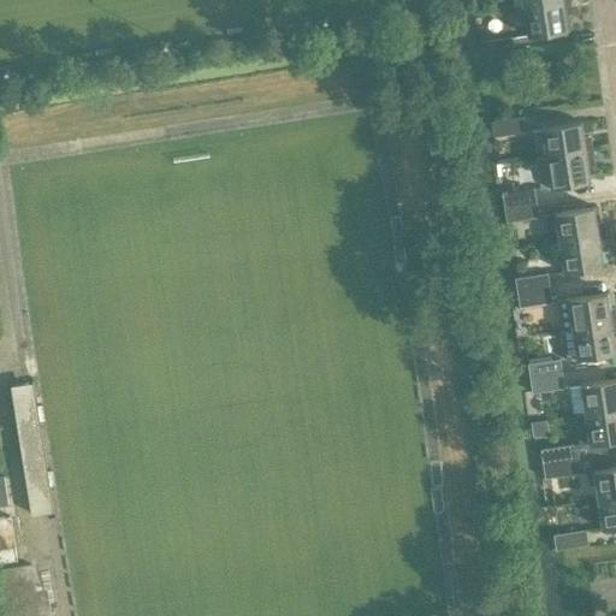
[(569,0),(563,0),(523,6),(527,36),(568,30),(564,12),(572,11),(569,0)]
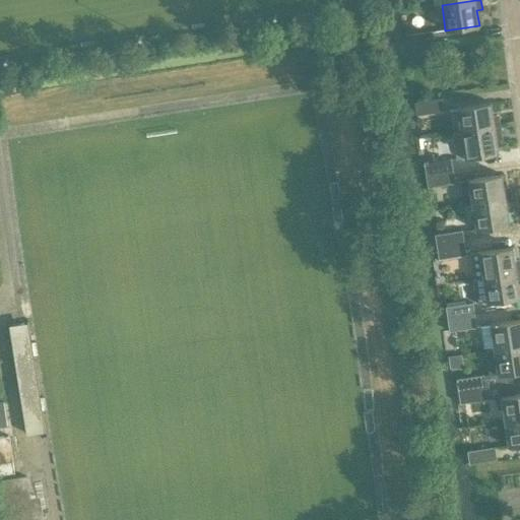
[(404,36),(406,48),(434,44),(432,31),(404,36)]
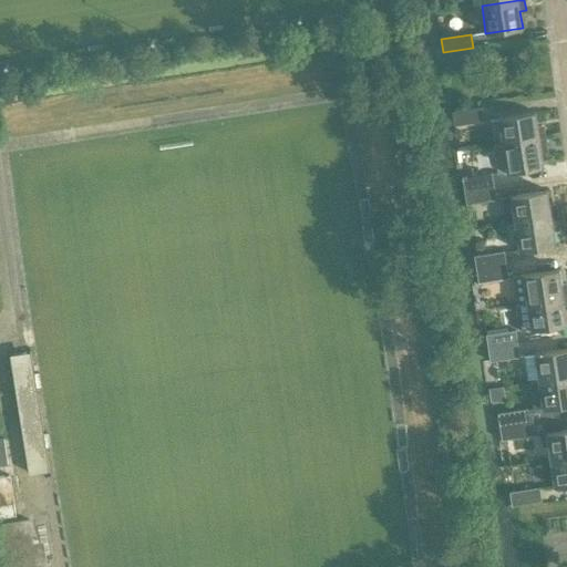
[(452,112),(454,125),(484,121),(482,107),(452,112)]
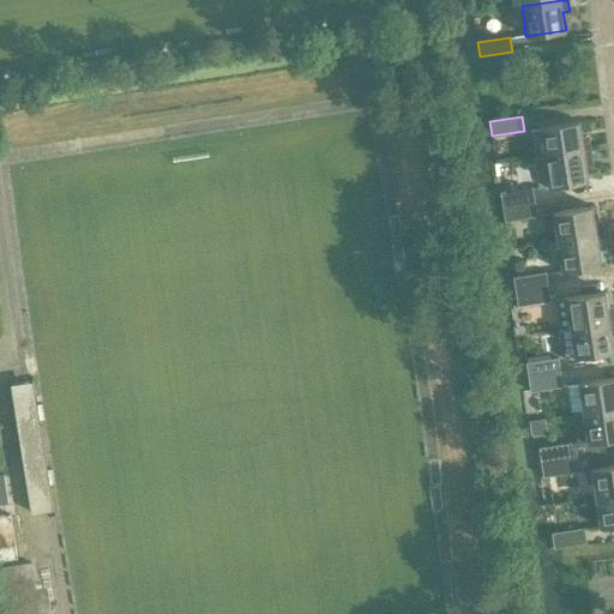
[(540,127),(545,157),(591,150),(589,138),(582,139),(579,121),(540,127)]
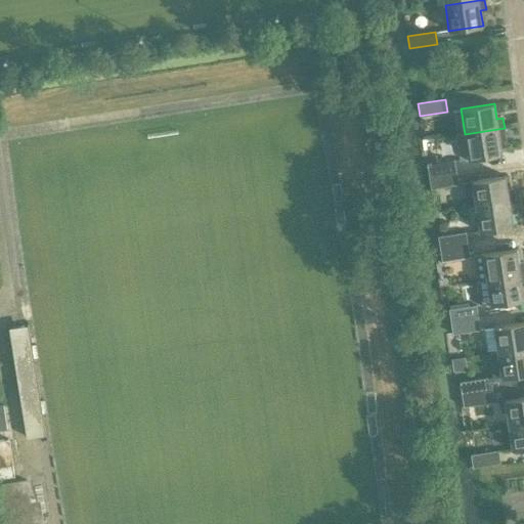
[(505,128),(465,134),(468,159),(501,154),(499,139),(506,138),(505,128)]
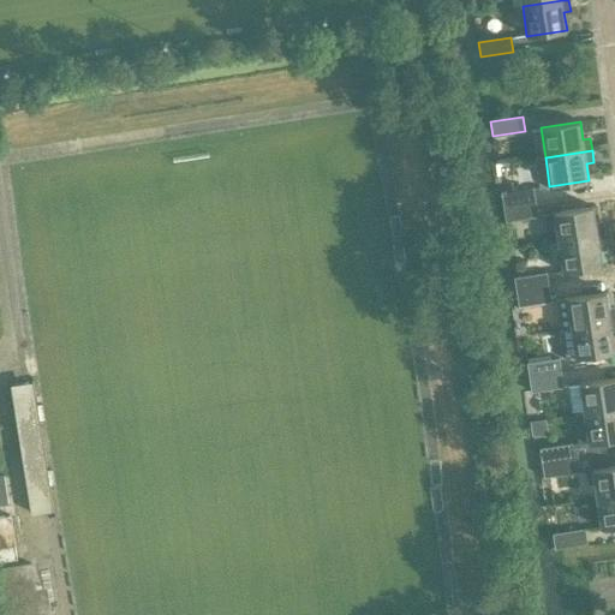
[(501,192),(503,207),(536,202),(533,187),(501,192)]
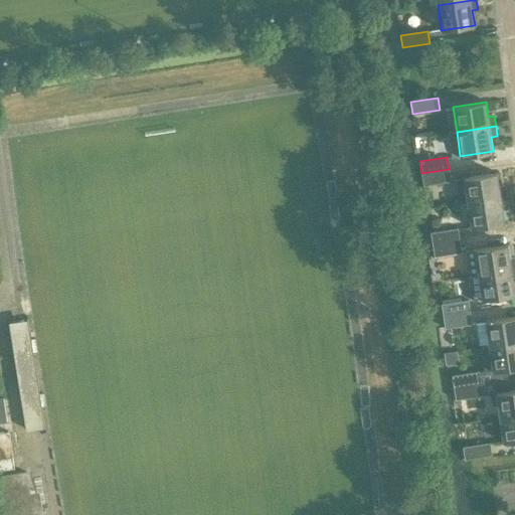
[(449,169),(421,173),(422,185),(450,181),(449,169)]
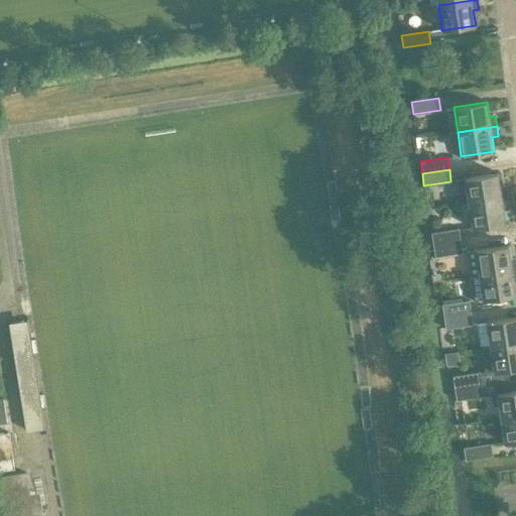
[(465,178),(468,204),(507,198),(506,187),(500,188),(498,173),(465,178)]
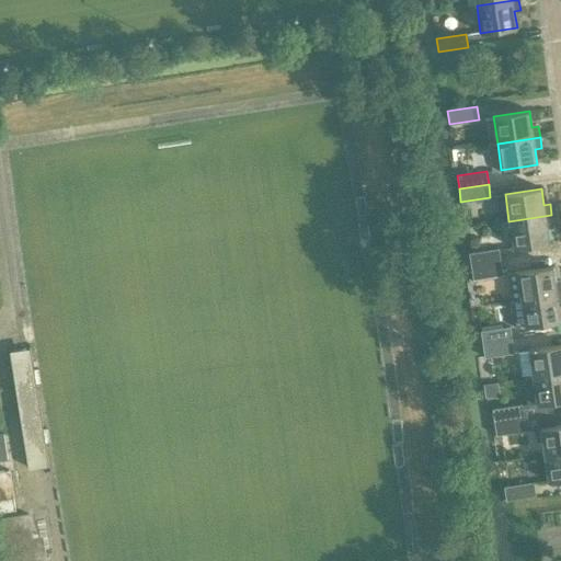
[(551,215),(508,221),(513,248),(549,242),(547,227),(553,226),(551,215)]
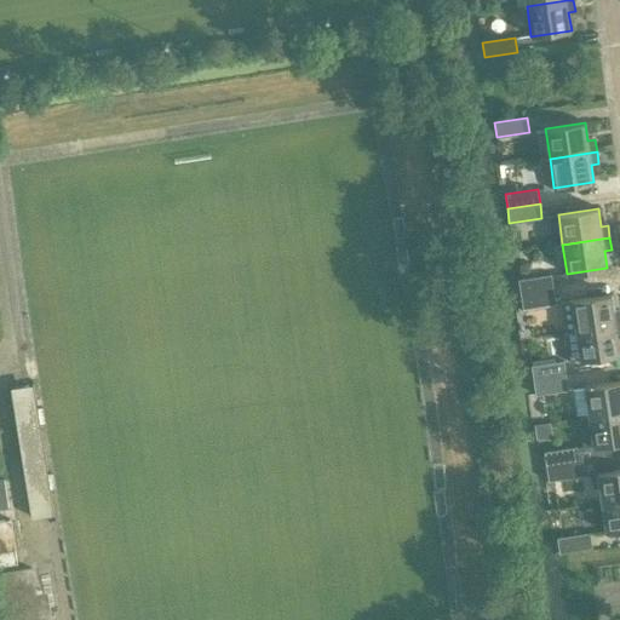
[(518,280),(520,294),(552,290),(550,275),(518,280)]
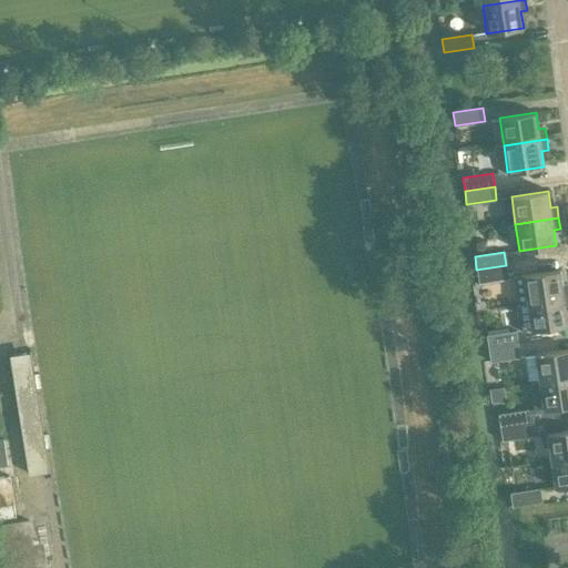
[(506,265),(476,270),(478,283),(508,279),(506,265)]
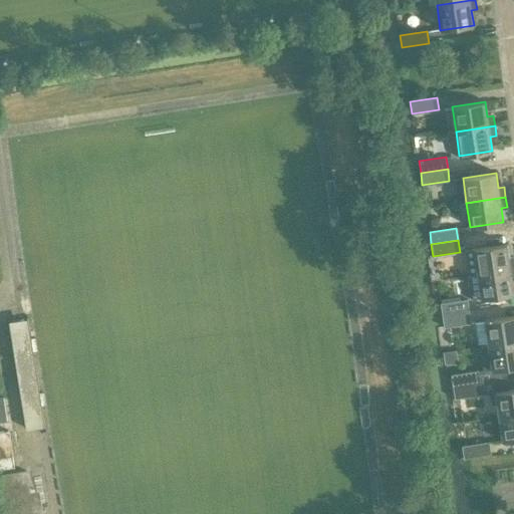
[(473,249),(465,250),(469,275),(477,274),(513,268),(513,258),(509,259),(506,244),(473,249)]
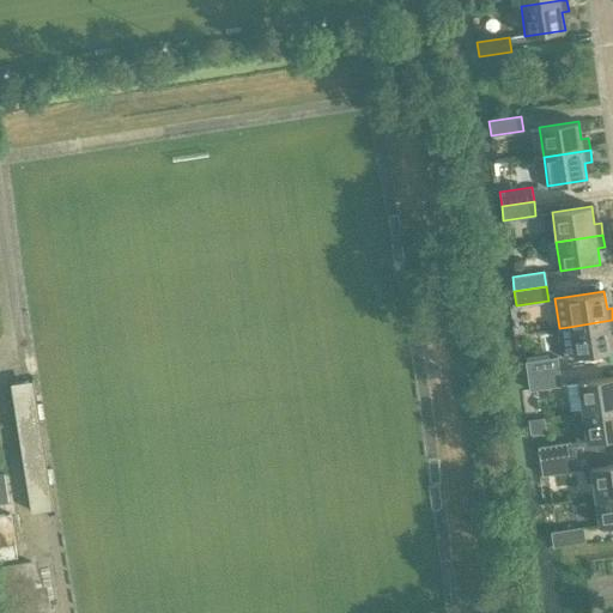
[(612,320),(569,327),(559,328),(564,357),(574,356),(612,350),(611,333),(612,332),(612,320)]
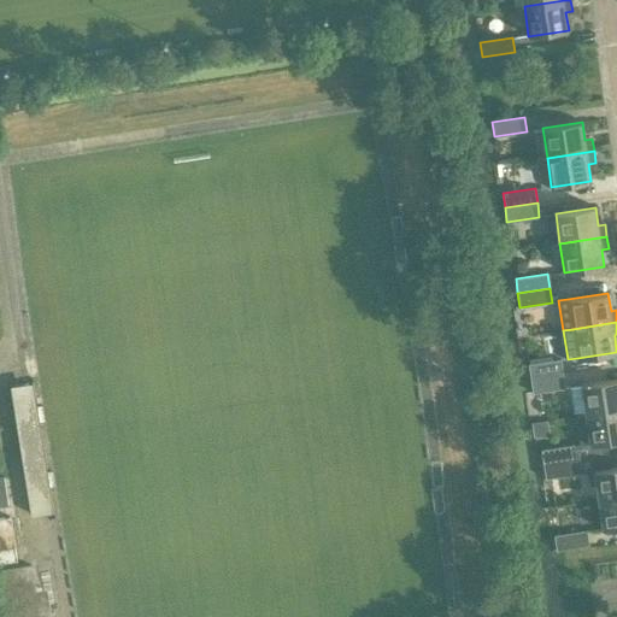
[(528,364),(530,378),(563,374),(560,359),(528,364)]
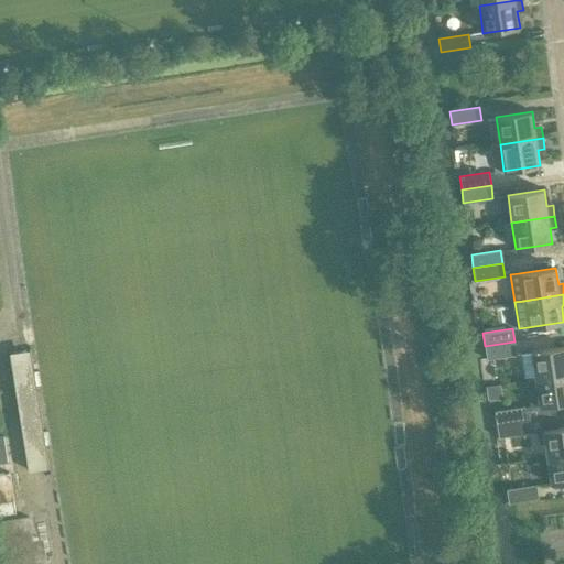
[(514,342),(485,346),(487,359),(517,355),(514,342)]
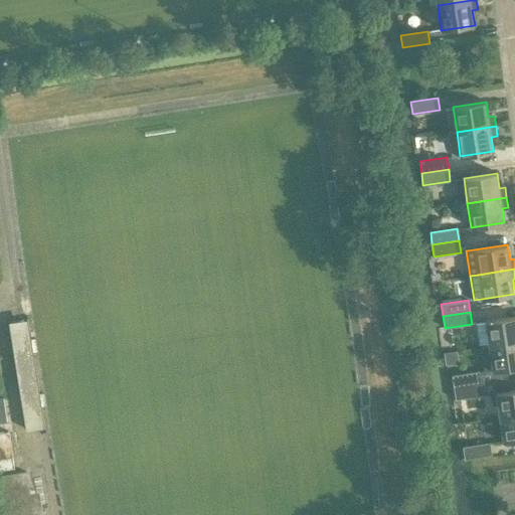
[(481,347),(489,346),(514,341),(514,316),(485,321),(485,322),(477,323),(481,347)]
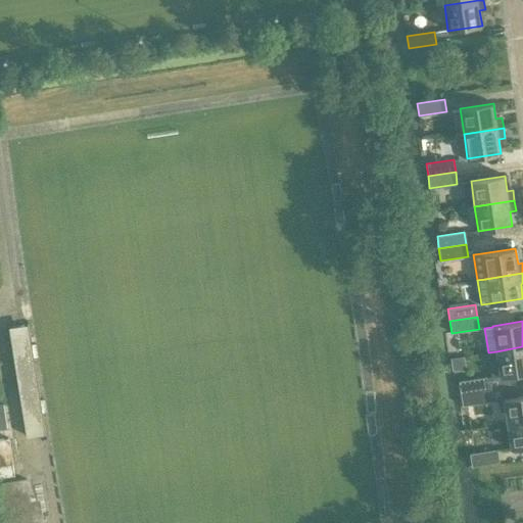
[(44,437),(28,326),(9,329),(26,439),(44,437)]
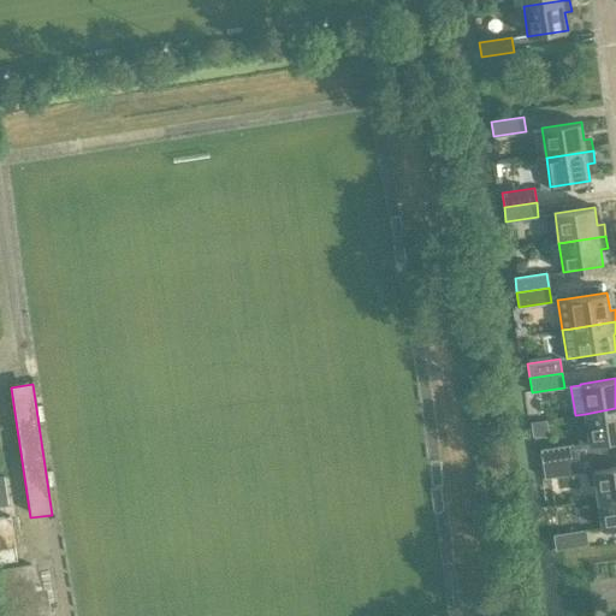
[(615,408),(585,414),(588,443),(615,438),(615,408)]
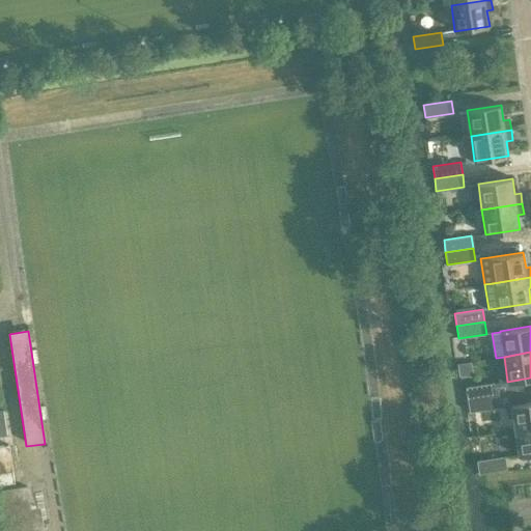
[(466,387),(468,399),(496,395),(494,383),(466,387)]
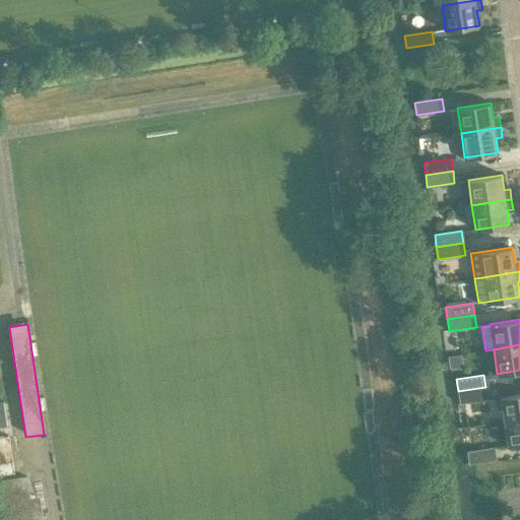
[(485,387),(458,391),(460,403),(486,399),(485,387)]
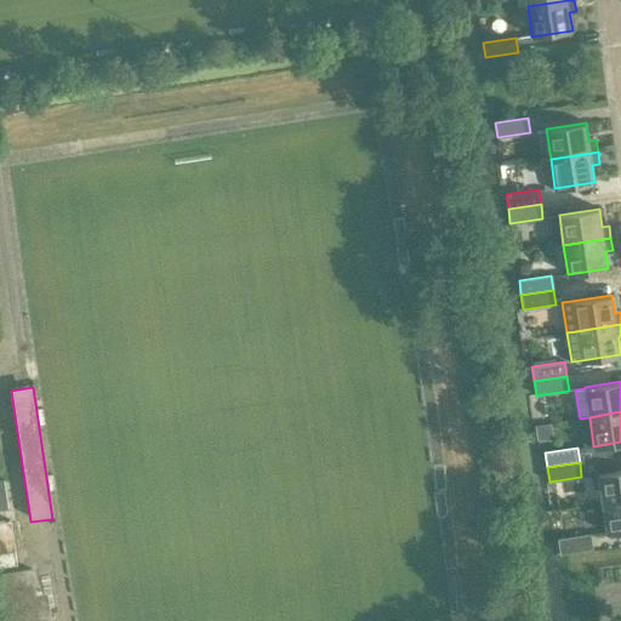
[(620,469),(598,473),(602,503),(620,500),(620,469)]
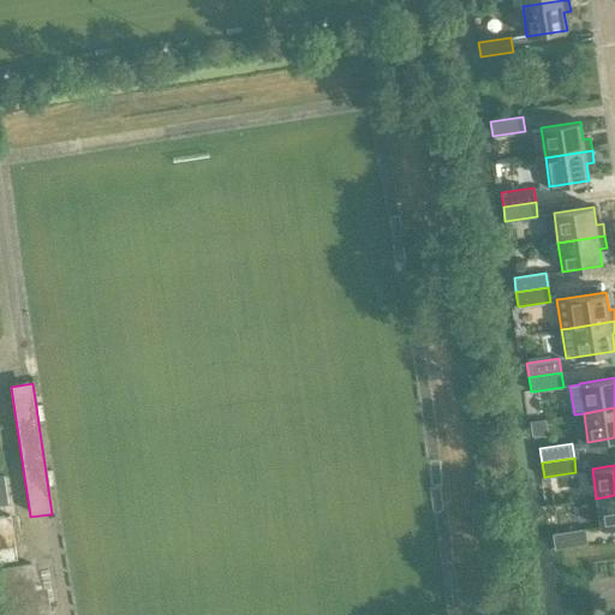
[(614,495),(596,499),(601,527),(614,525),(614,495)]
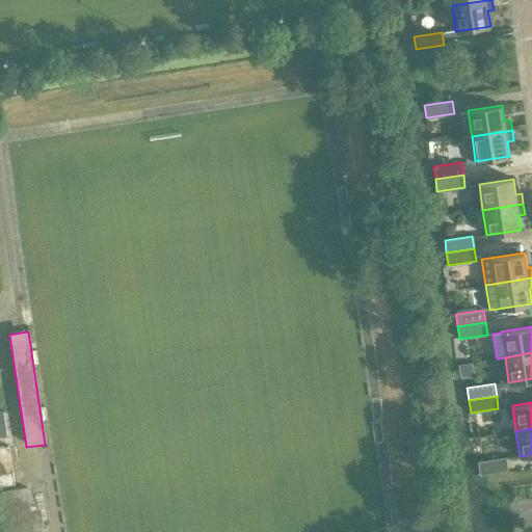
[(8,447),(0,447),(0,486),(14,484),(8,447)]
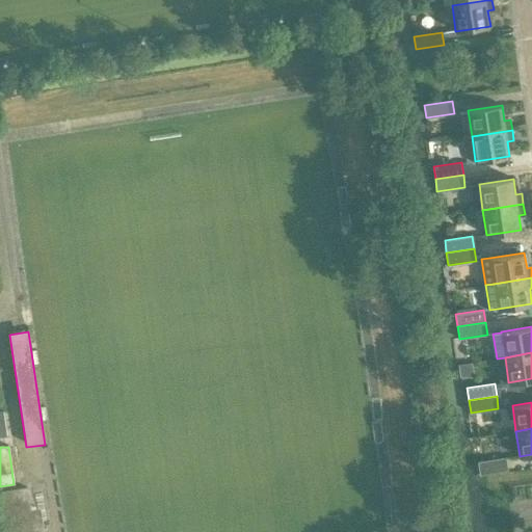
[(478,461),(480,475),(507,471),(506,457),(478,461)]
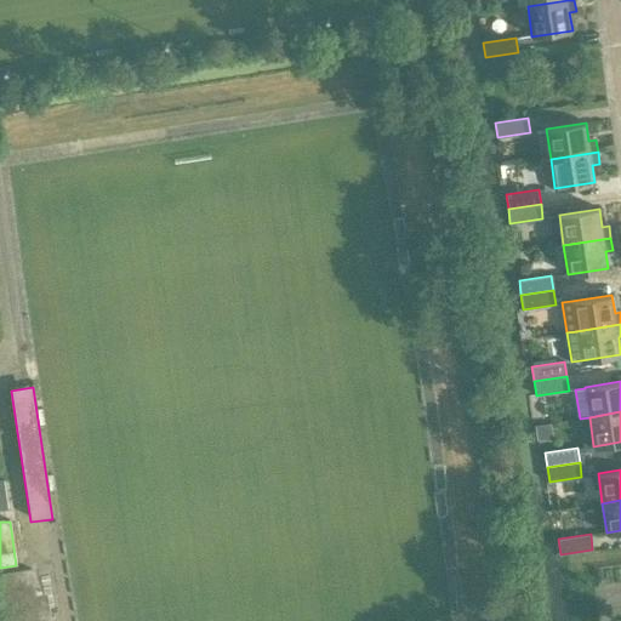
[(30,570),(0,574),(0,620),(45,620),(43,604),(36,605),(30,570)]
